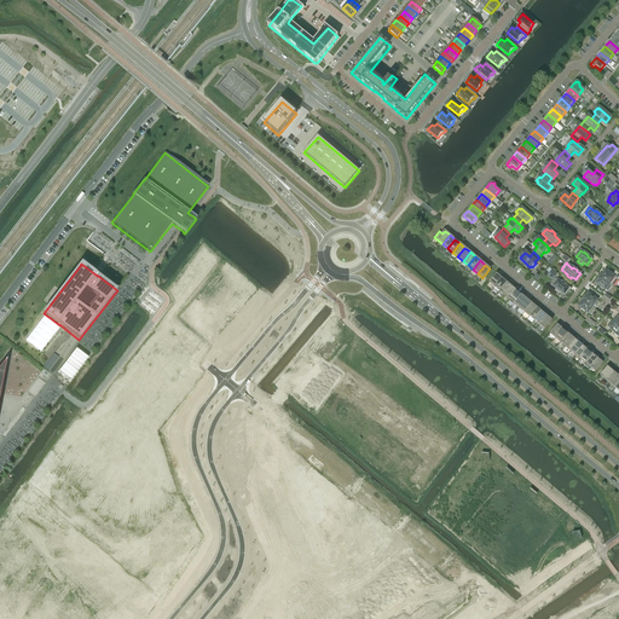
[(600,277),(612,285),(613,285),(618,277),(618,273),(615,271),(613,275),(608,272),(606,271),(601,277),(600,276),(600,277)]
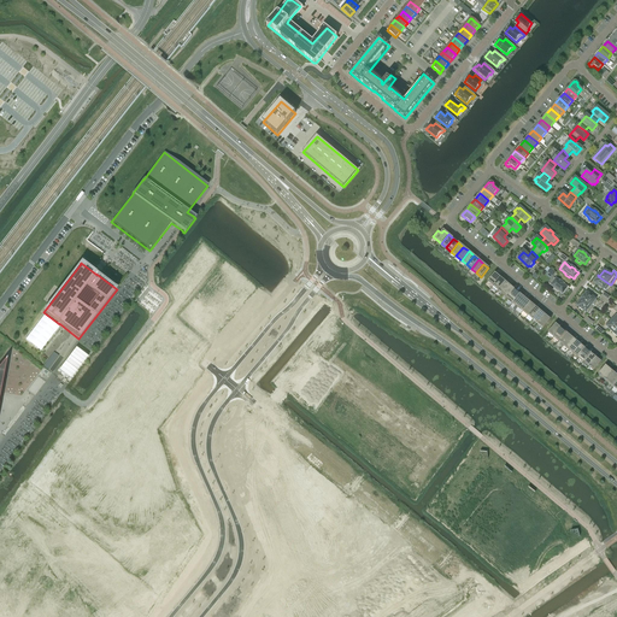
[(493,287),(500,277),(494,274),(487,282),(493,287)]
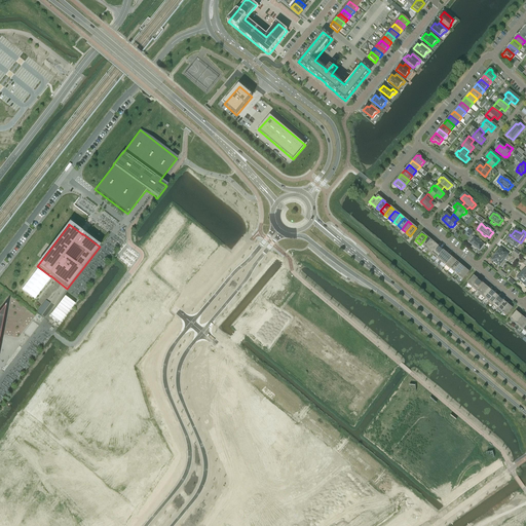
[(520,242),(510,235),(508,238),(506,240),(514,247),(517,248),(519,246),(519,245),(520,243),(520,242)]
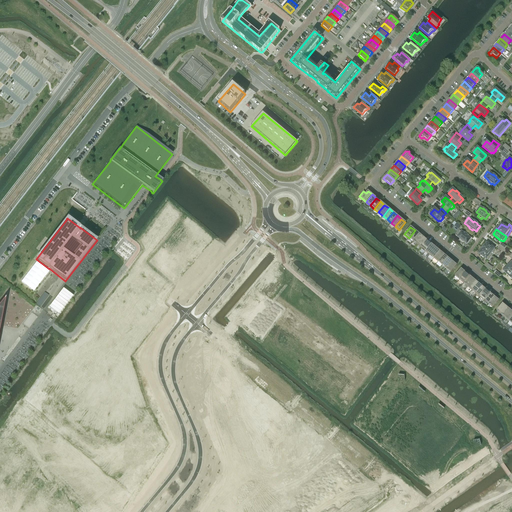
[(409,238),(413,241),(419,234),(415,230),(409,238)]
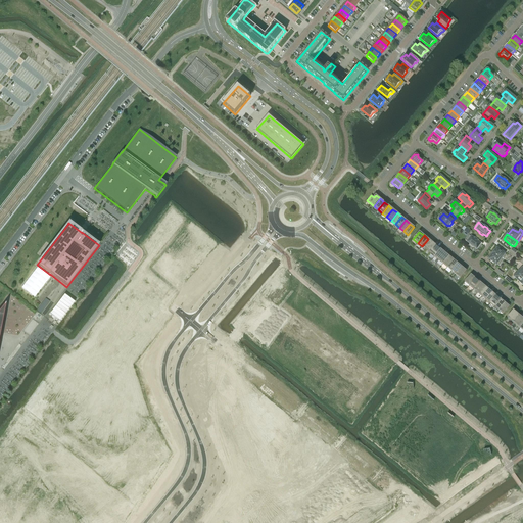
[(479,246),(479,245),(480,244),(477,241),(478,240),(475,238),(474,239),(471,237),(469,235),(465,240),(467,242),(470,244),(469,245),(473,248),(474,247),(476,249),(477,247),(478,247),(479,246)]
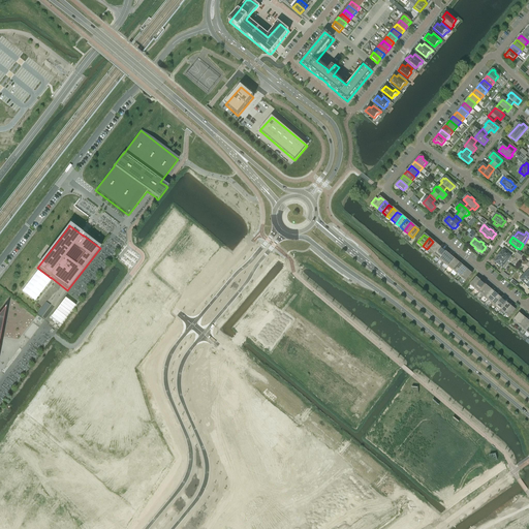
[(427,249),(431,252),(437,245),(433,242),(427,249)]
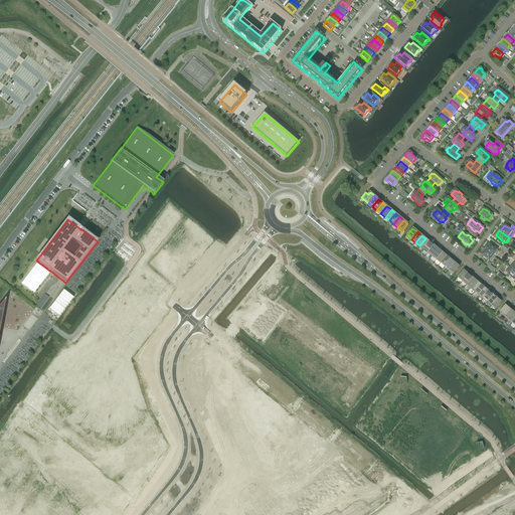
[(430,242),(425,238),(419,245),(423,249),(430,242)]
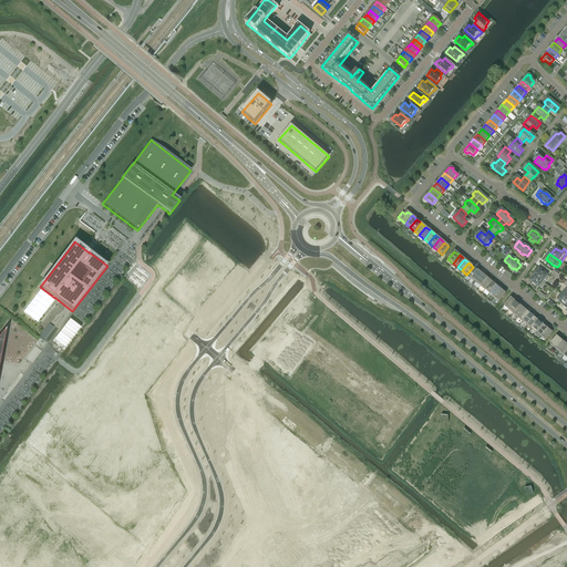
[(477,270),(473,267),(466,275),(471,278),(477,270)]
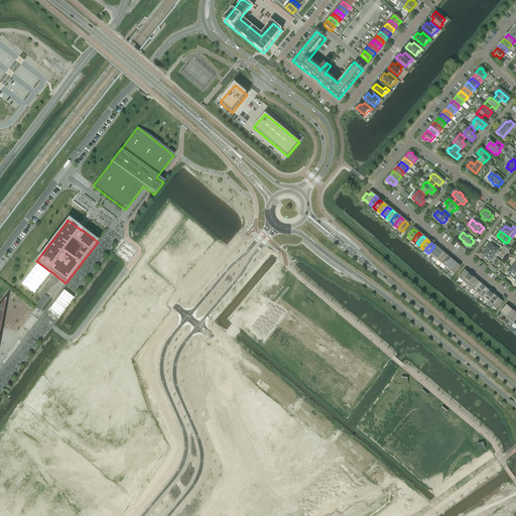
[(498,256),(498,255),(500,252),(498,251),(498,250),(490,245),(489,247),(488,246),(486,250),(496,257),(497,257),(497,256),(498,256)]
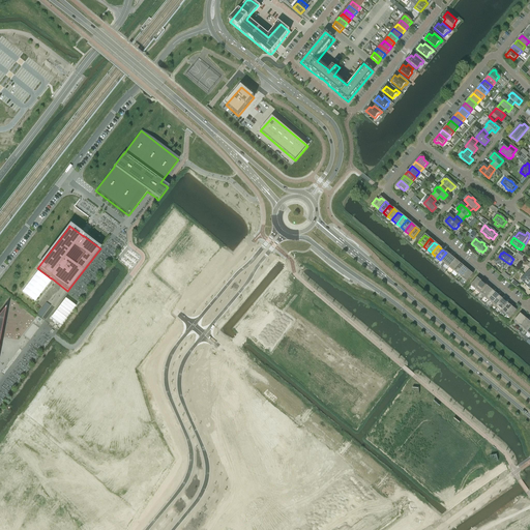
[(440,260),(444,264),(450,257),(446,253),(440,260)]
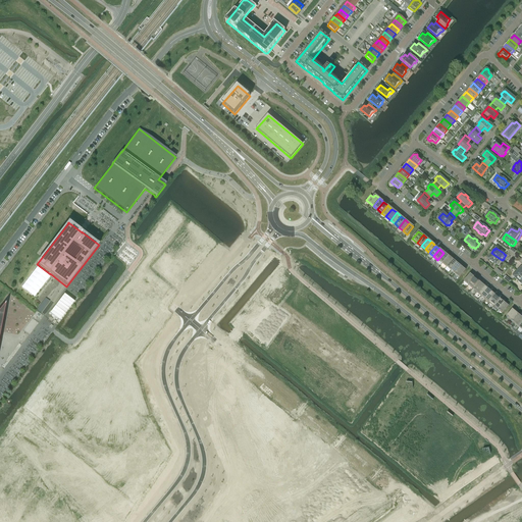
[(449,256),(444,253),(437,260),(442,263),(449,256)]
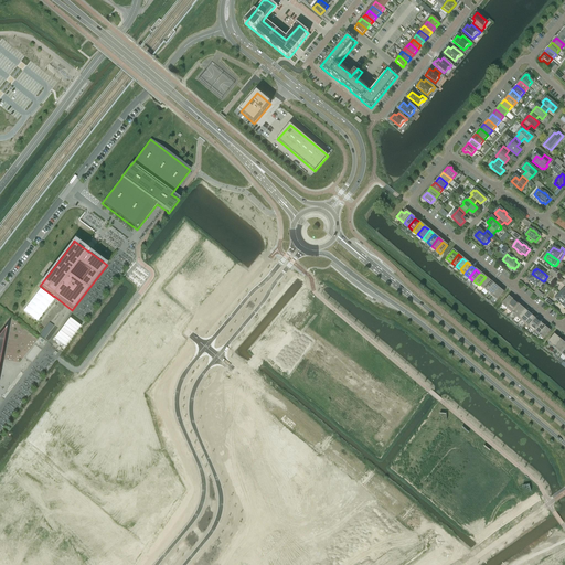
[(541,285),(543,281),(532,274),(528,279),(530,281),(533,285),(534,284),(536,286),(539,288),(540,287),(540,286),(541,286),(541,285)]
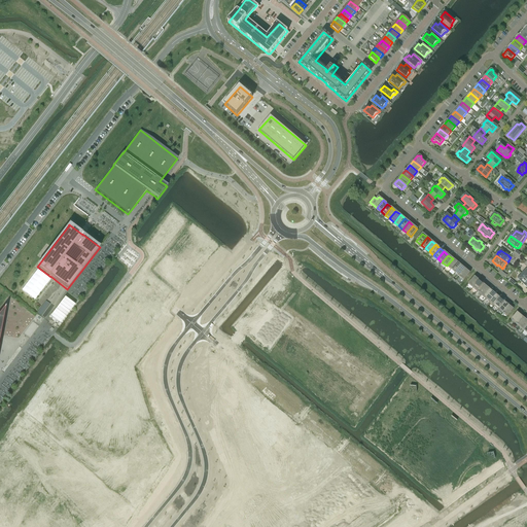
[(447,266),(451,270),(457,262),(453,258),(447,266)]
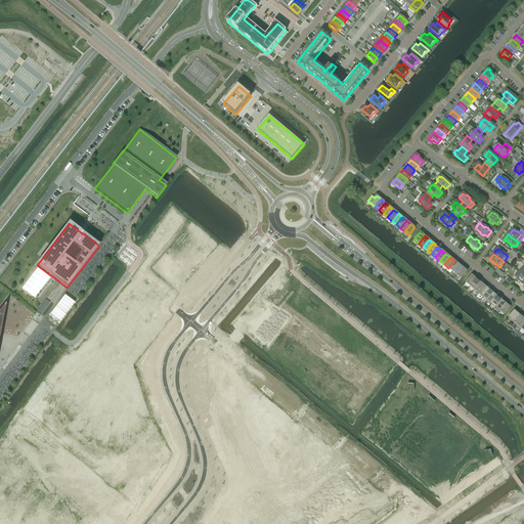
[(448,268),(452,271),(459,264),(454,261),(448,268)]
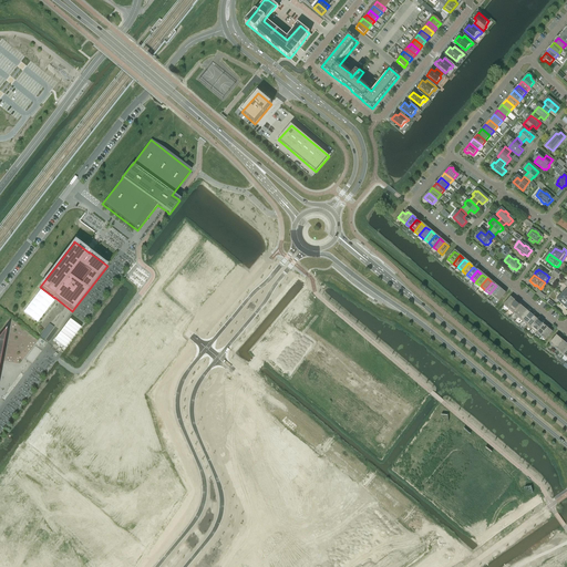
[(501,289),(496,286),(490,294),(494,298),(501,289)]
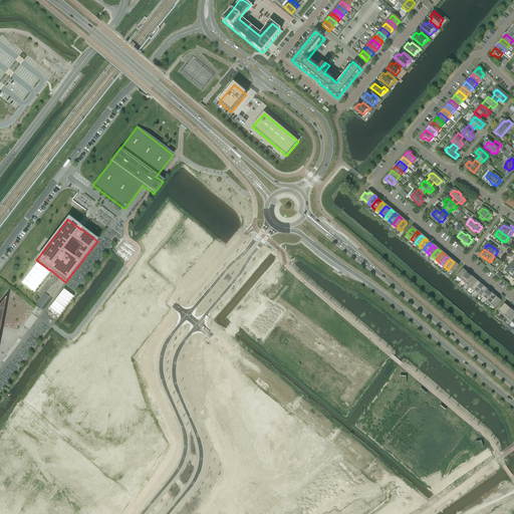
[(454,262),(448,270),(452,273),(458,266),(454,262)]
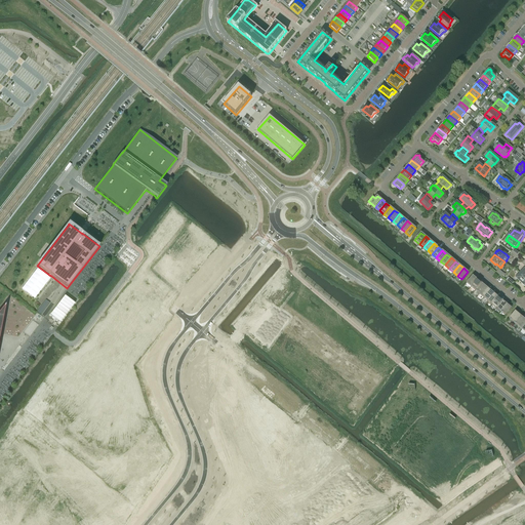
[(37,269),(22,289),(34,298),(48,280),(51,276),(49,275),(48,277),(37,269)]
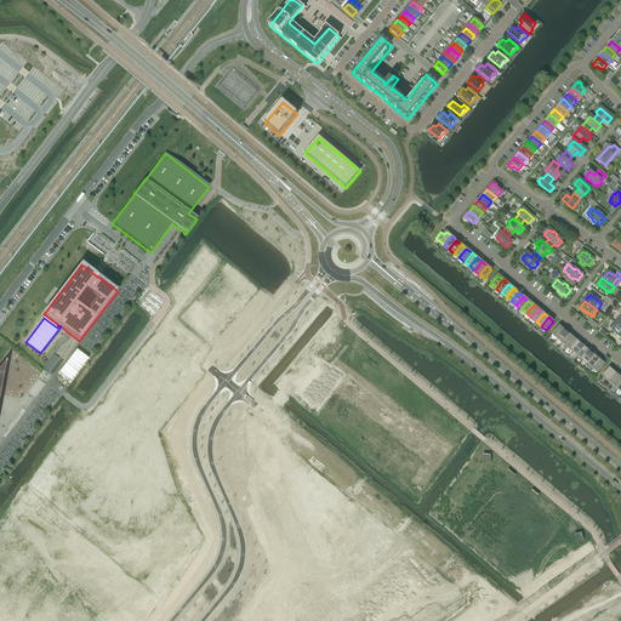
[(620,328),(616,323),(614,326),(611,324),(609,328),(611,329),(615,332),(616,334),(616,335),(620,339),(620,337),(620,339),(620,337),(620,328)]
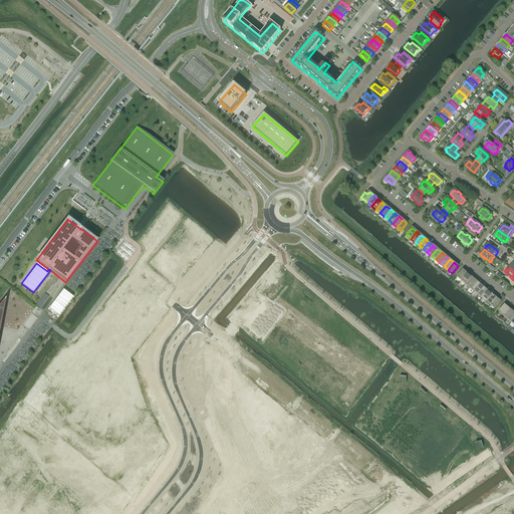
[(461,281),(467,273),(463,270),(457,277),(461,281)]
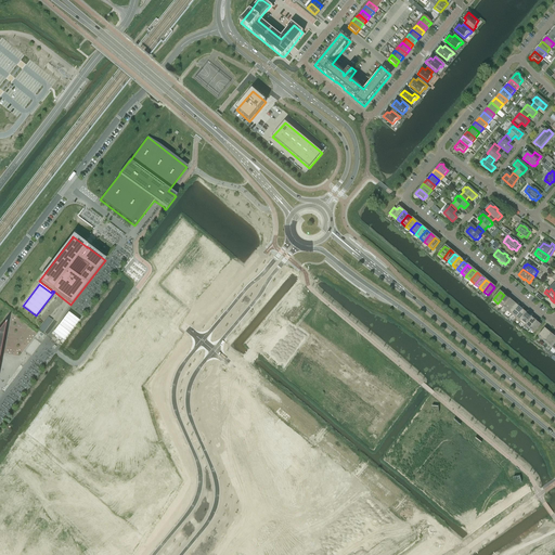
[(498,304),(502,307),(508,299),(504,295),(498,304)]
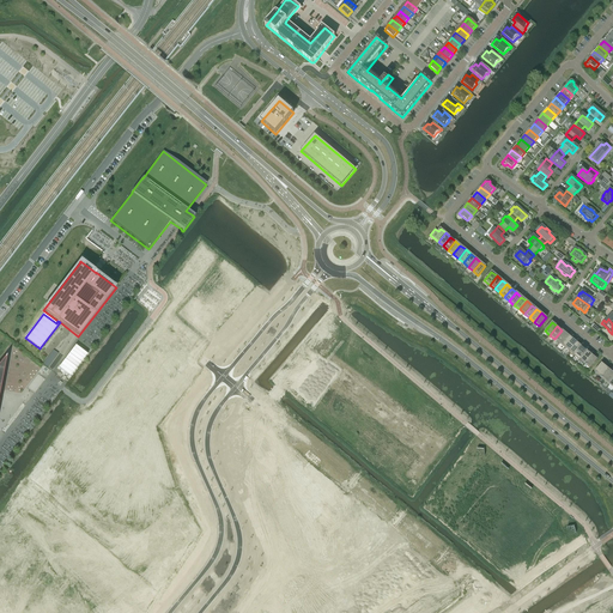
[(554,339),(559,344),(566,334),(562,331),(554,339)]
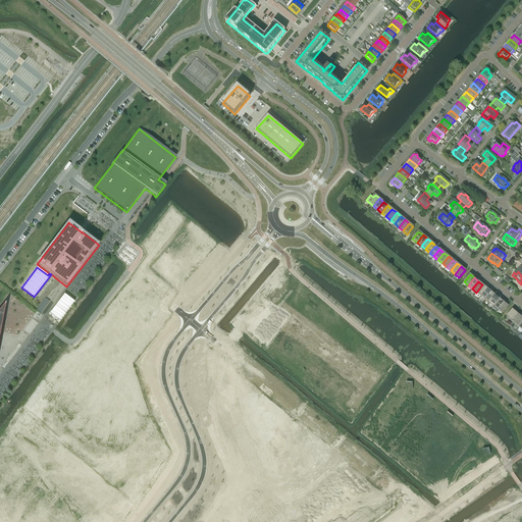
[(476,293),(480,296),(487,289),(482,284),(476,293)]
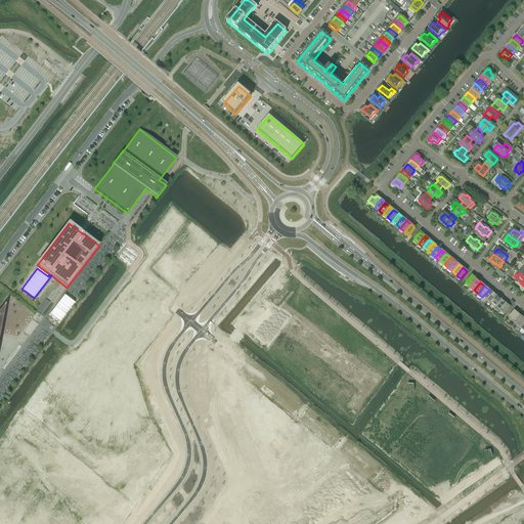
[(482,297),(487,301),(493,293),(489,290),(482,297)]
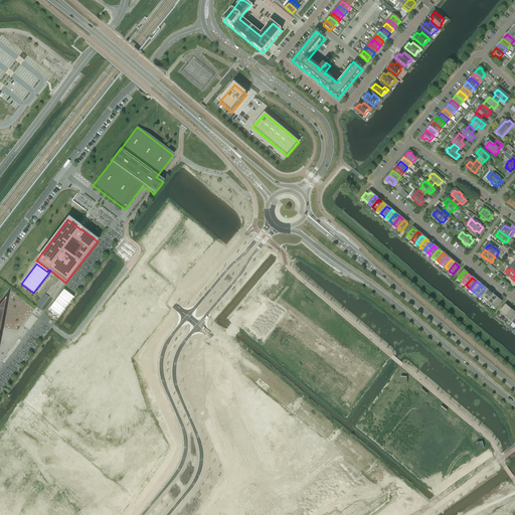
[(479,296),(483,299),(489,292),(485,288),(479,296)]
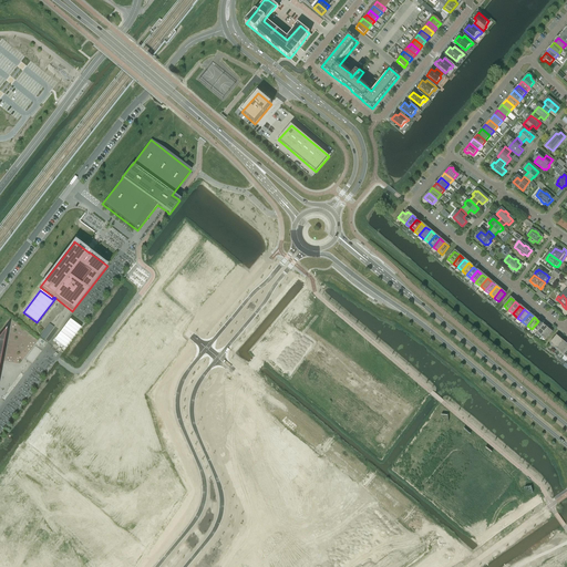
[(70,320),(54,341),(64,349),(81,328),(71,321),(70,320)]
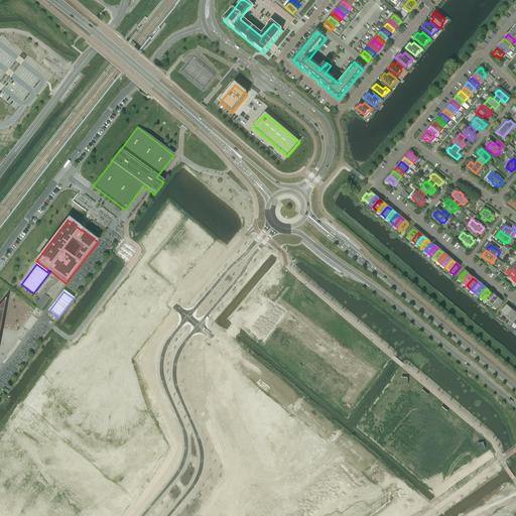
[(484,299),(488,303),(494,295),(490,292),(484,299)]
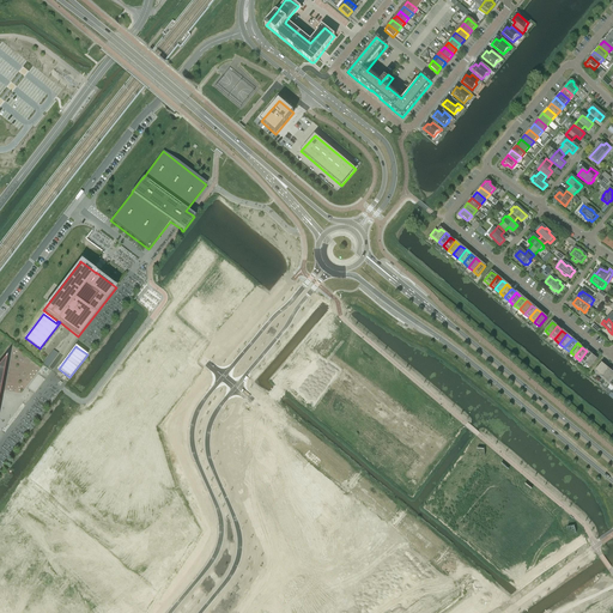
[(580,360),(584,364),(592,356),(587,351),(580,360)]
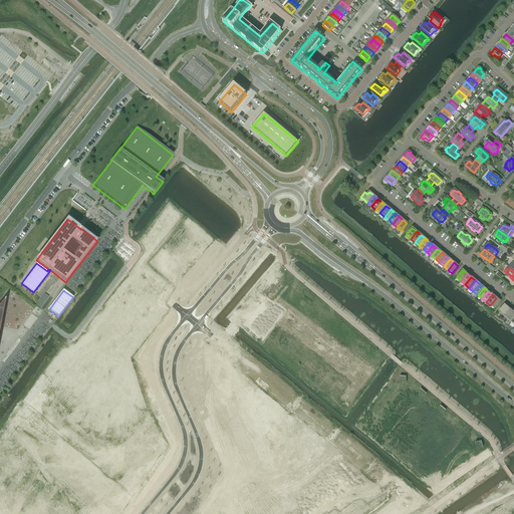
[(496,298),(490,305),(494,309),(500,301),(496,298)]
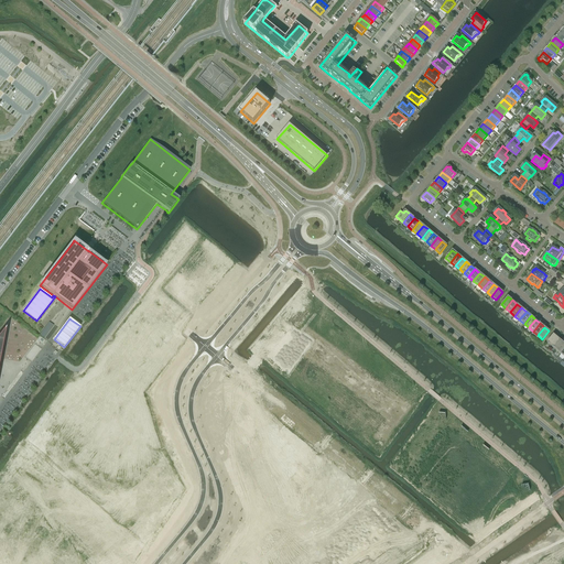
[(551,346),(557,338),(553,334),(546,343),(551,346)]
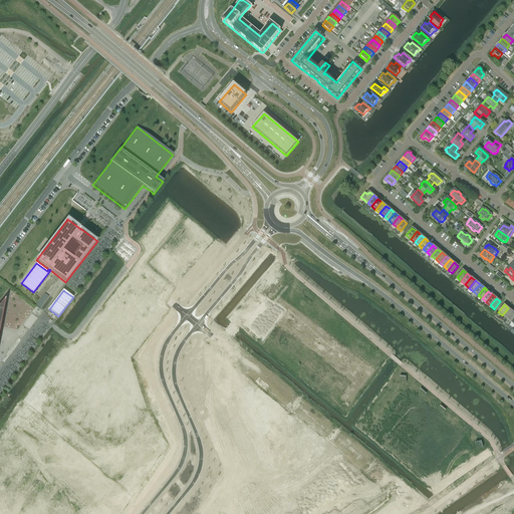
[(502,315),(506,319),(513,312),(508,308),(502,315)]
